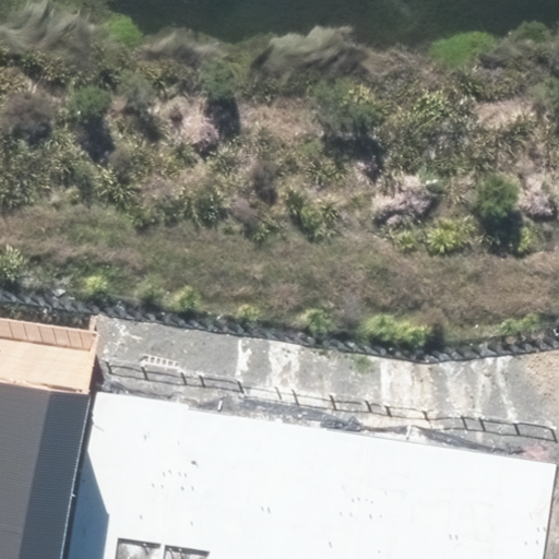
[(61,558),(88,395),(0,380),(0,558),(61,558)]
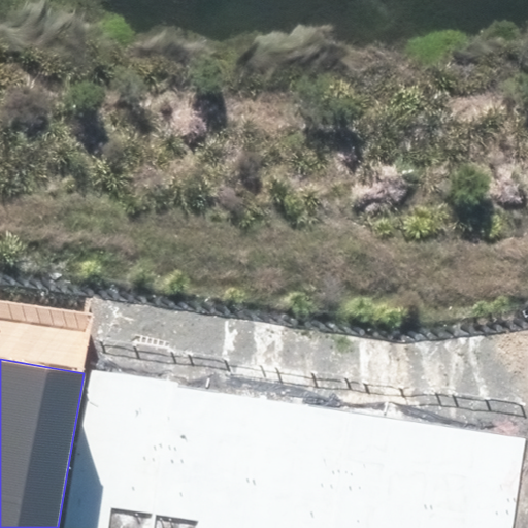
[(159,515),(179,384),(92,370),(66,527),(110,527),(113,507),(159,515)]
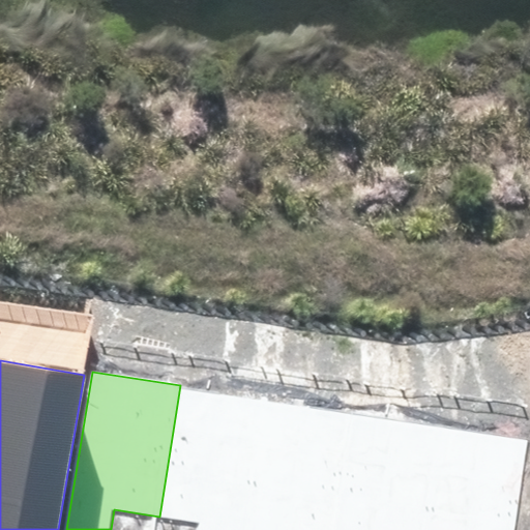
[(246,529),(267,399),(180,385),(159,517),(202,523),(200,529),(246,529)]
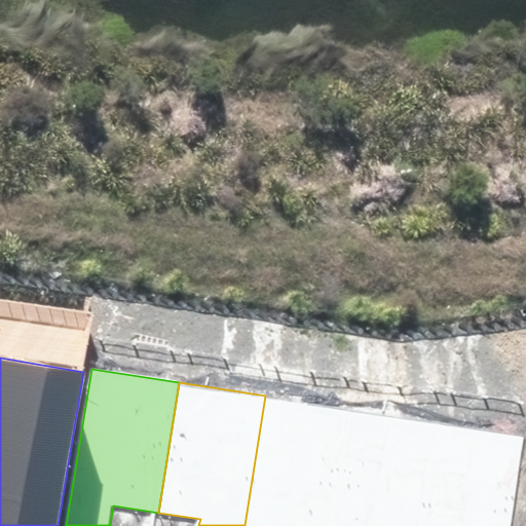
[(331,525),(349,409),(265,396),(245,525),(331,525)]
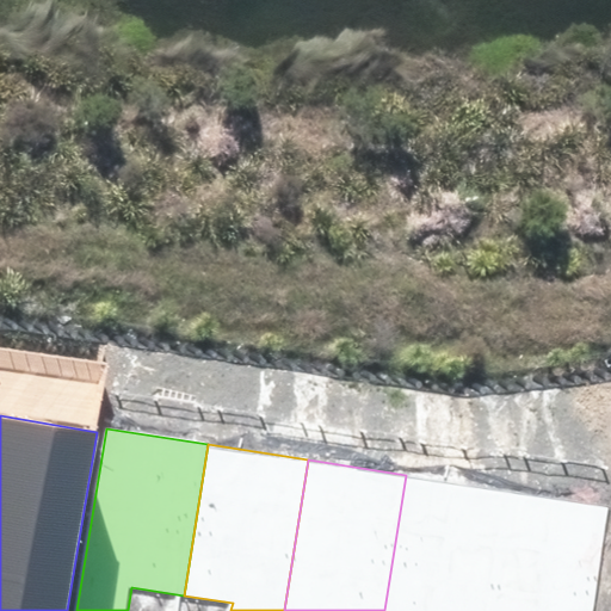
[(493,610),(512,492),(406,475),(384,610),(493,610)]
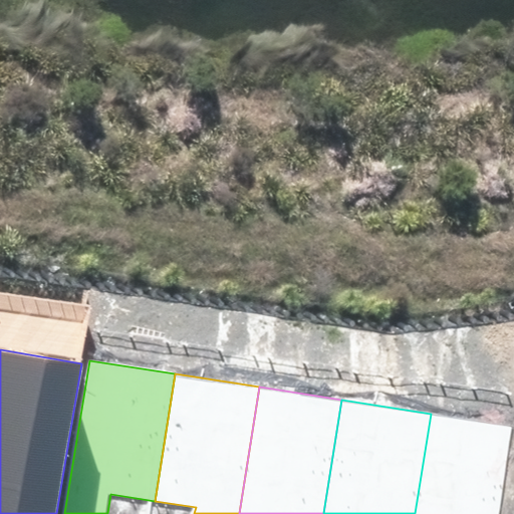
[(499,513),(513,427),(431,414),(415,513),(499,513)]
